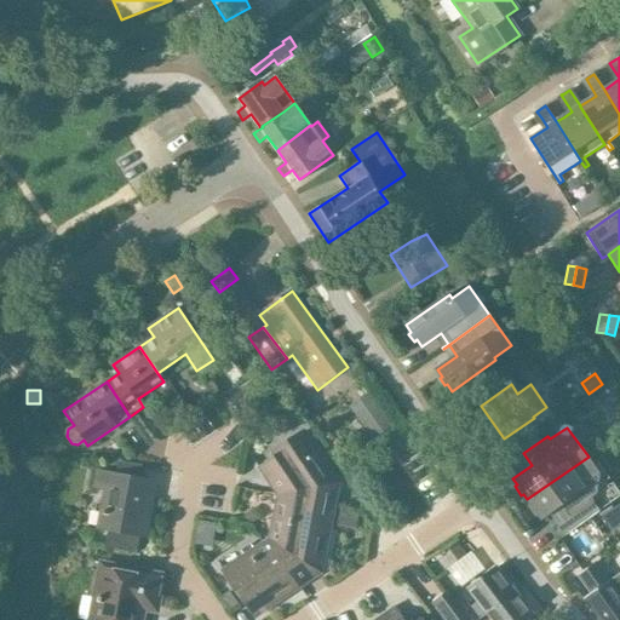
[(277,495),(331,505),(336,478),(321,458),(319,458),(319,454),(309,440),(294,437),(271,454),(274,458),(258,469),(264,477),(268,474),(279,476),(279,478),(280,481),(277,495)]
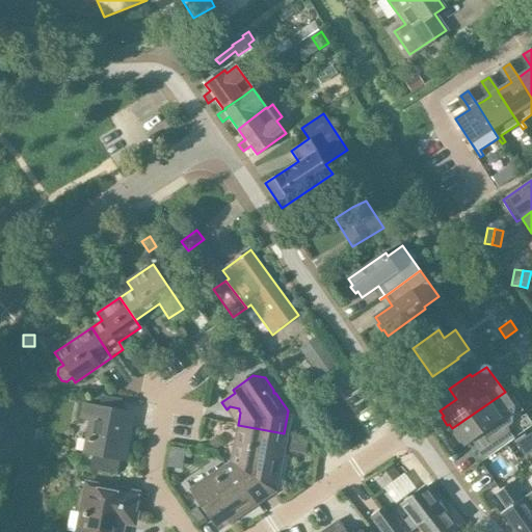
[(509,431),(514,439),(530,427),(505,392),(452,428),(456,433),(454,434),(459,443),(461,442),(466,446),(482,434),(489,445),(509,431)]
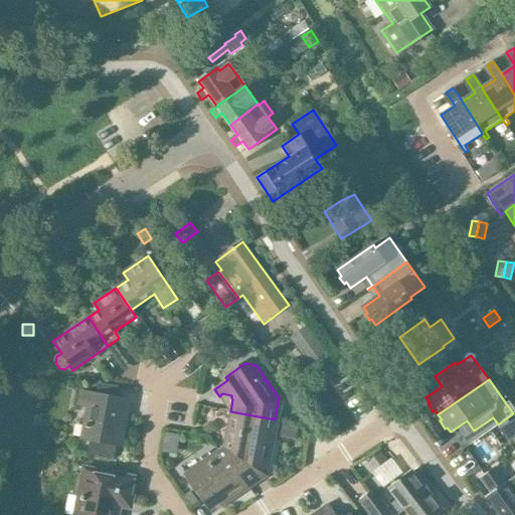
[(81,438),(120,446),(129,401),(80,391),(78,403),(88,405),(81,438)]
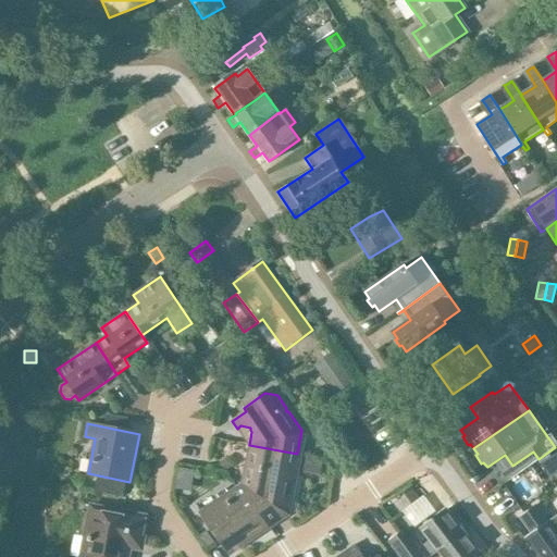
[(300,455),(297,454),(249,445),(244,471),(256,490),(247,496),(240,485),(239,485),(269,529),(288,515),(292,502),(287,496),(292,474),(297,475),(300,455)]
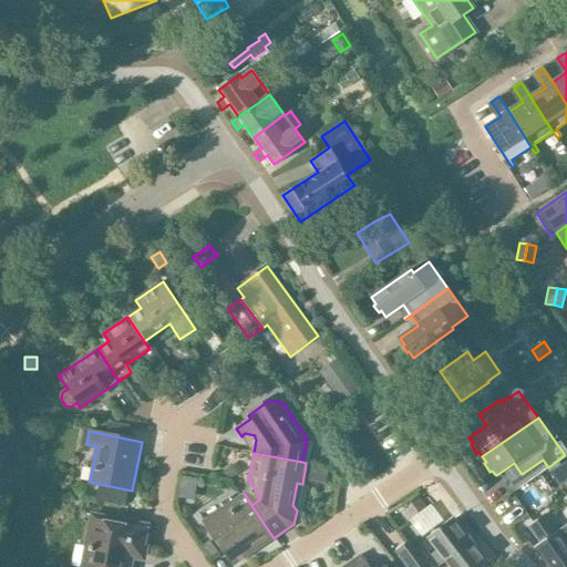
[(566,462),(554,472),(562,484),(566,481),(566,462)]
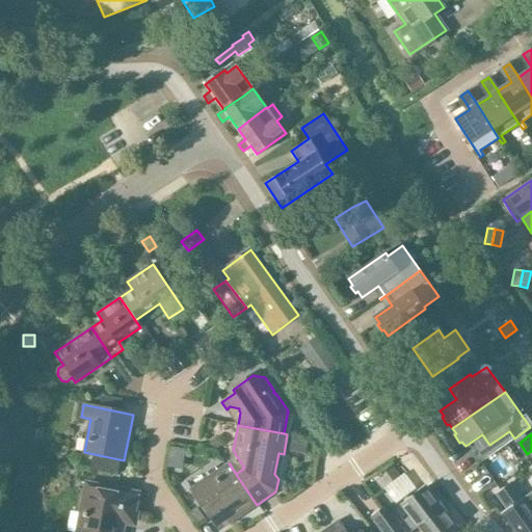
[(227,526),(257,505),(229,463),(190,490),(208,517),(210,516),(216,526),(223,521),(227,526)]
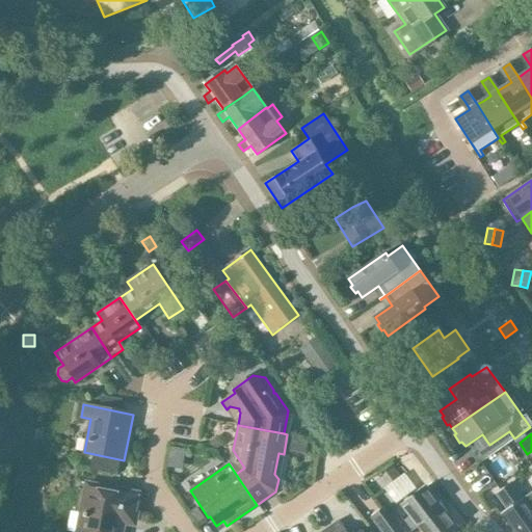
[(393,467),(386,473),(392,481),(399,476),(393,467)]
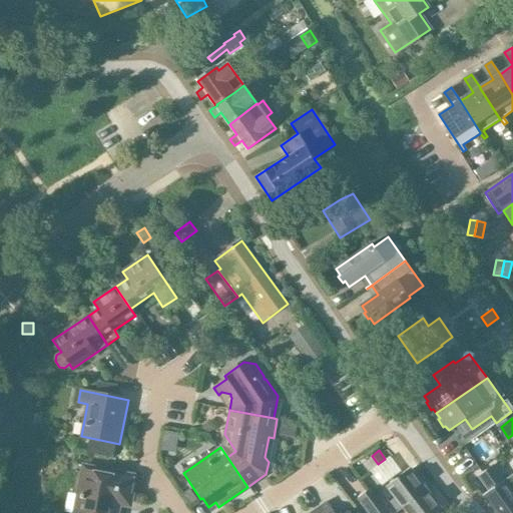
[(493,465),(477,476),(488,491),(482,495),(495,512),(512,512),(512,475),(512,474),(503,480),(493,465)]
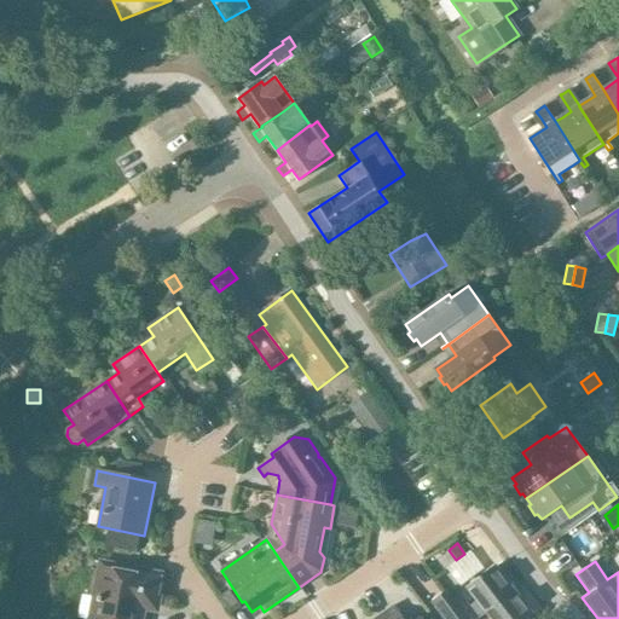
[(154,611),(161,573),(100,562),(90,618),(142,618),(144,608),(154,611)]
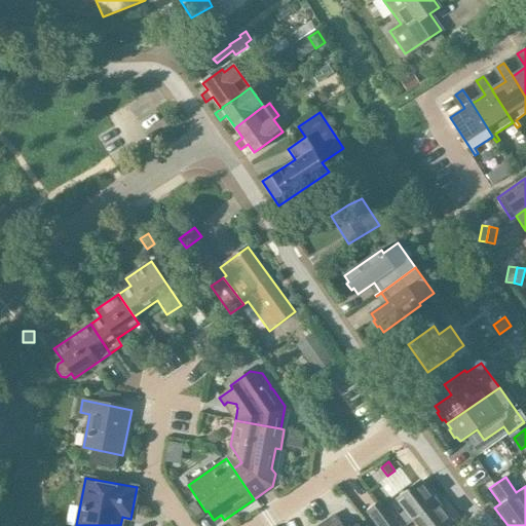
[(407,525),(414,520),(438,501),(422,481),(398,499),(406,510),(400,515),(407,525)]
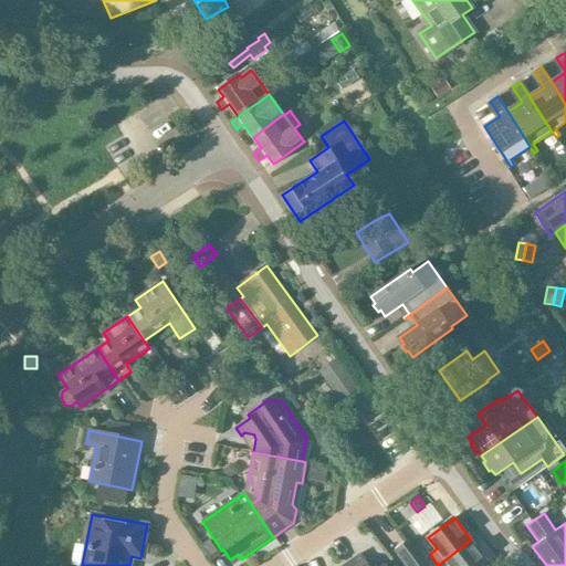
[(437,565),(438,565),(430,554),(427,556),(412,537),(395,552),(406,565),(437,565)]
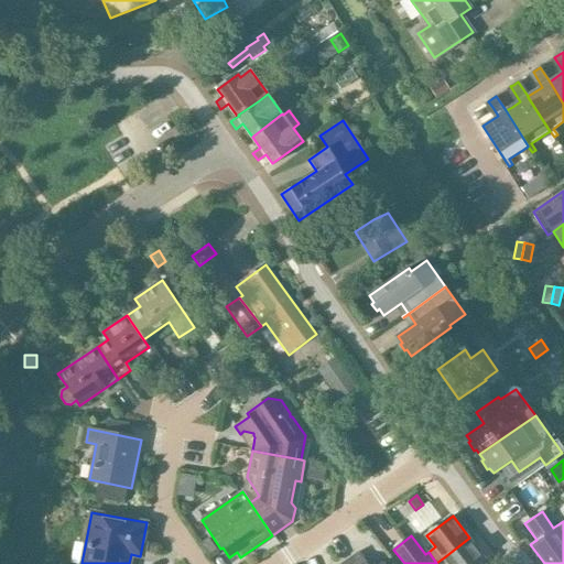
[(469,538),(444,557),(448,563),(483,563),(486,560),(469,538)]
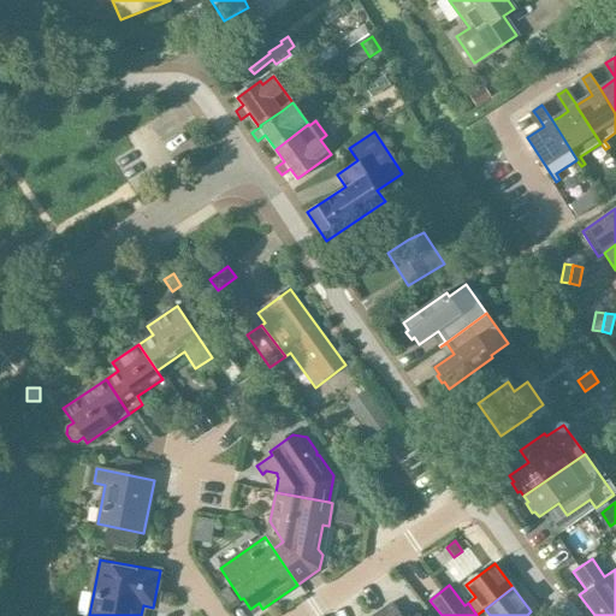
[(373,615),(372,615),(419,615),(416,615),(401,615),(392,603),(373,615)]
